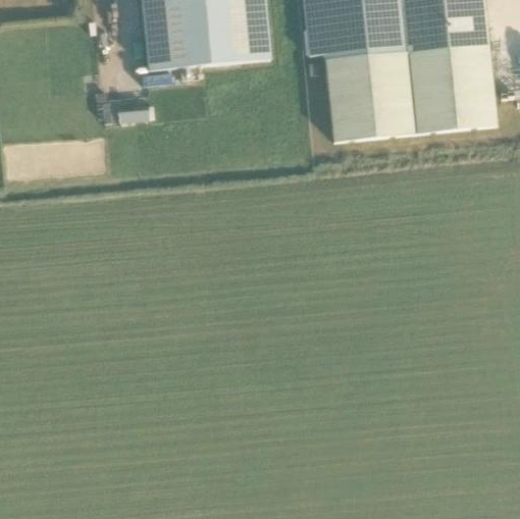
[(142,0),(149,71),(270,60),(264,0),(142,0)]
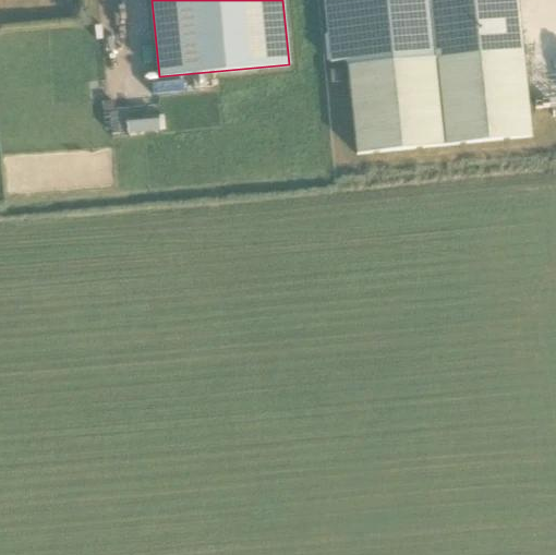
[(324,0),(331,61),(346,60),(347,63),(347,67),(348,67),(357,155),(532,137),(518,0),(324,0)]
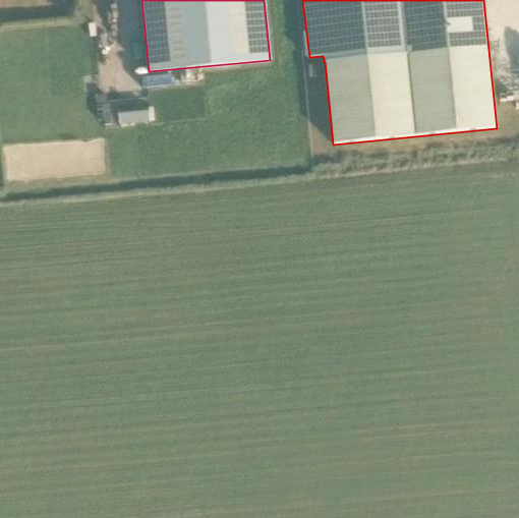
[(319,63),(309,63),(310,75),(320,74),(319,63)]
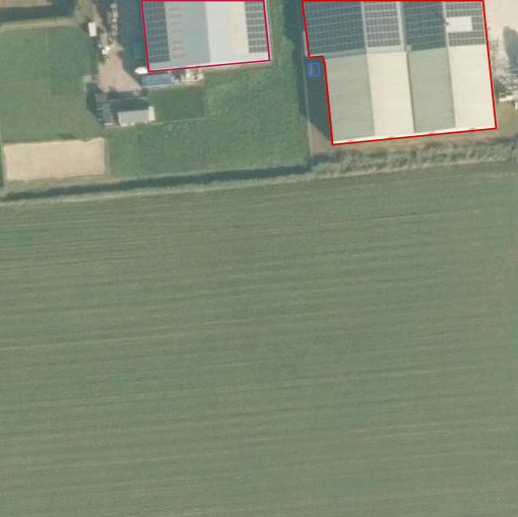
[(104,106),(108,106),(106,94),(96,95),(98,107),(104,106)]
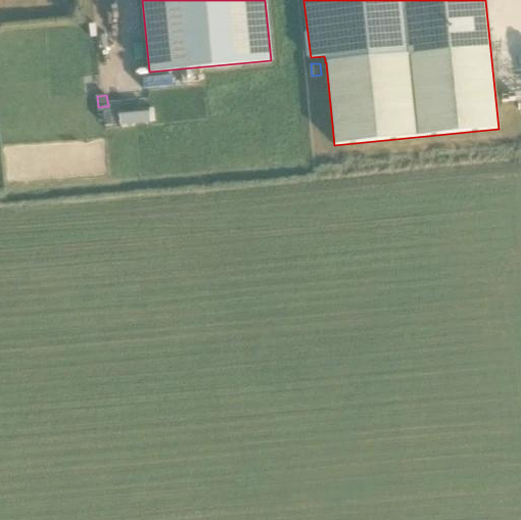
[(120,108),(121,124),(150,121),(149,105),(120,108)]
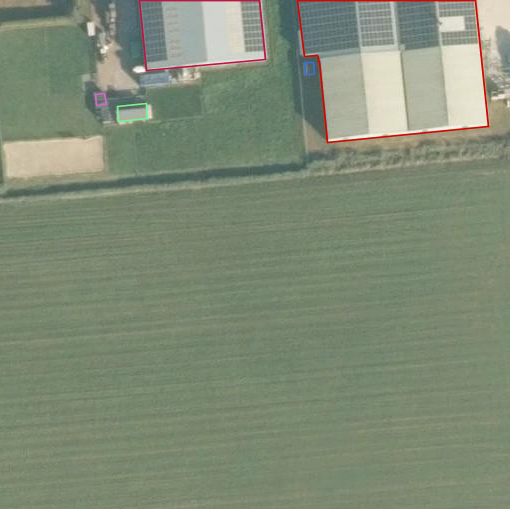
[(102,104),(103,117),(104,124),(110,123),(108,104),(106,104),(102,104)]
